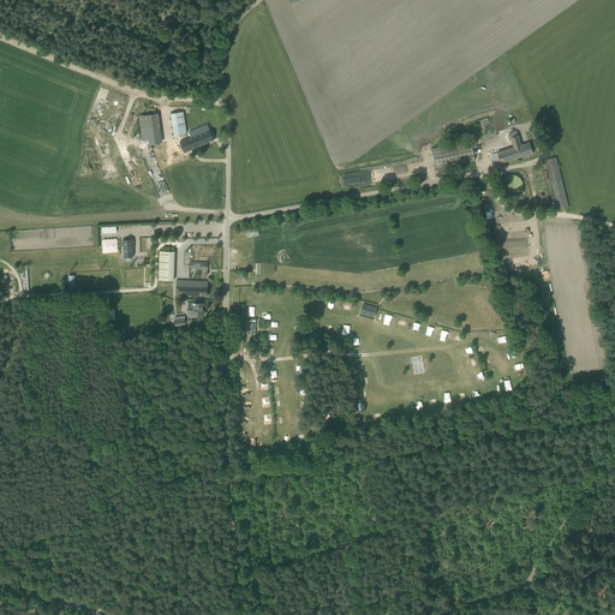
[(171,113),(173,136),(186,133),(184,112),(171,113)]
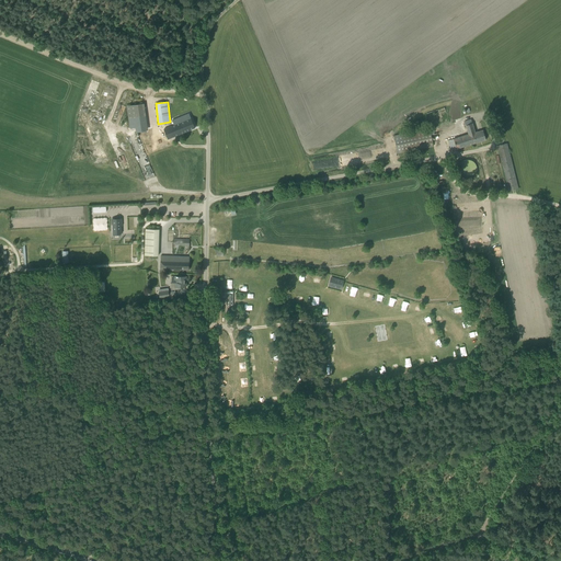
[(167,127),(163,128),(167,139),(170,138),(195,128),(192,121),(191,117),(190,114),(181,117),(183,122),(168,128),(167,127)]
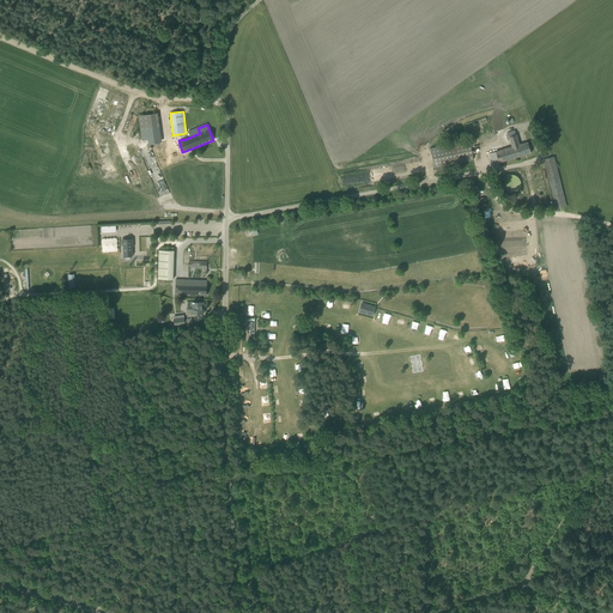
[(511,146),(490,152),(493,164),(530,153),(527,141),(519,144),(515,129),(507,132),(511,146)]
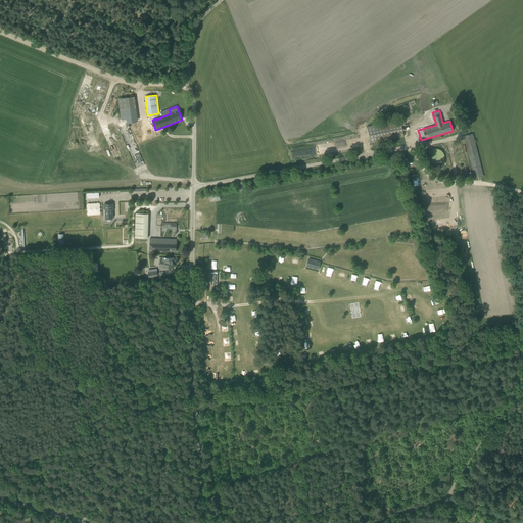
[(367,126),(370,138),(371,143),(403,136),(400,120),(367,126)]
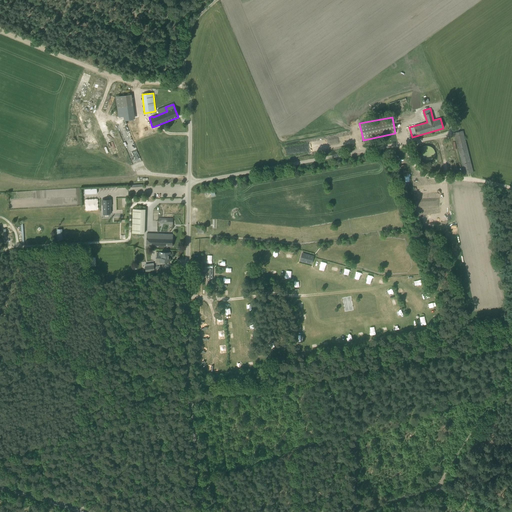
[(454,133),(465,174),(473,172),(463,131),(454,133)]
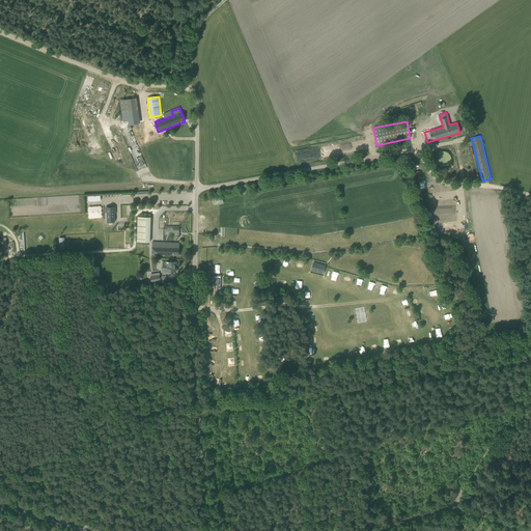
[(434,160),(434,161),(434,162),(434,163),(435,163),(435,164),(435,165),(436,165),(436,166),(437,166),(438,167),(439,168),(440,168),(441,168),(442,168),(443,168),(444,168),(445,168),(446,168),(447,167),(448,166),(449,165),(450,164),(450,163),(451,162),(451,161),(451,160),(451,159),(451,158),(450,157),(450,156),(449,155),(449,154),(448,154),(448,152),(447,152),(447,151),(446,151),(445,151),(444,150),(443,150),(442,150),(441,150),(440,151),(439,151),(438,151),(438,152),(437,152),(436,154),(435,155),(435,156),(434,157),(434,158),(434,159),(434,160)]
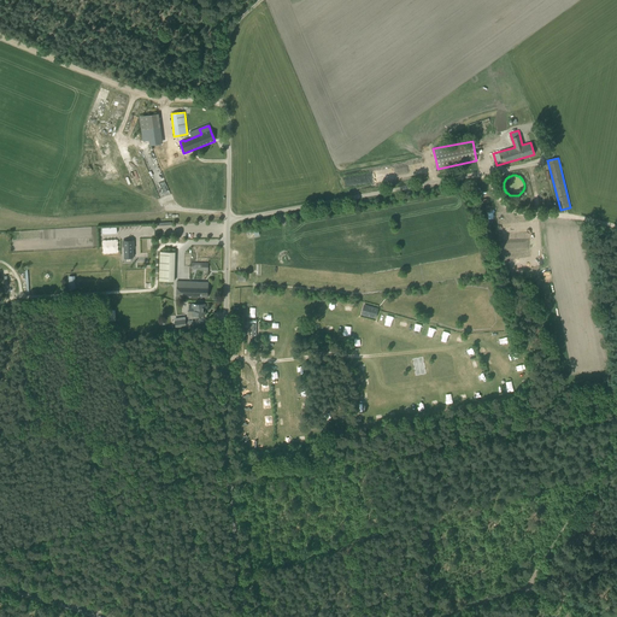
[(134,248),(134,240),(133,239),(128,239),(128,240),(122,241),(122,247),(123,247),(124,258),(134,258),(133,248),(134,248)]
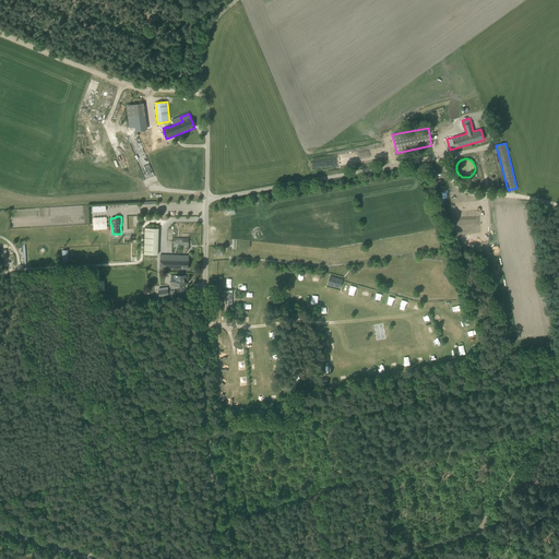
[(144,254),(157,254),(158,228),(144,227),(144,254)]
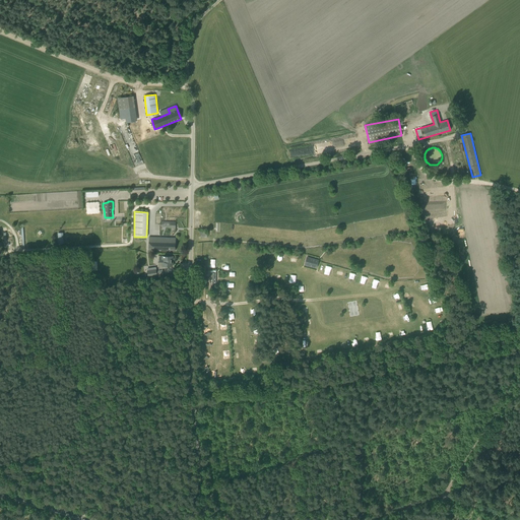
[(170,250),(175,250),(176,240),(171,240),(171,238),(168,238),(149,237),(148,242),(148,249),(170,250)]
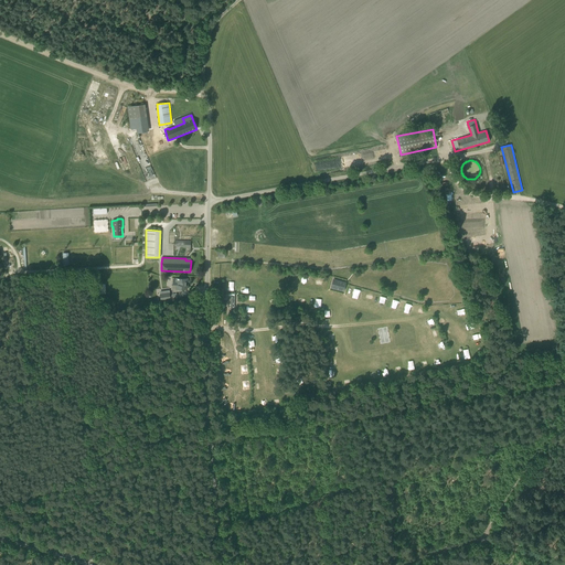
[(188,281),(188,278),(179,278),(178,278),(177,285),(172,285),(172,292),(182,291),(182,289),(188,289),(188,287),(185,287),(185,281),(188,281)]
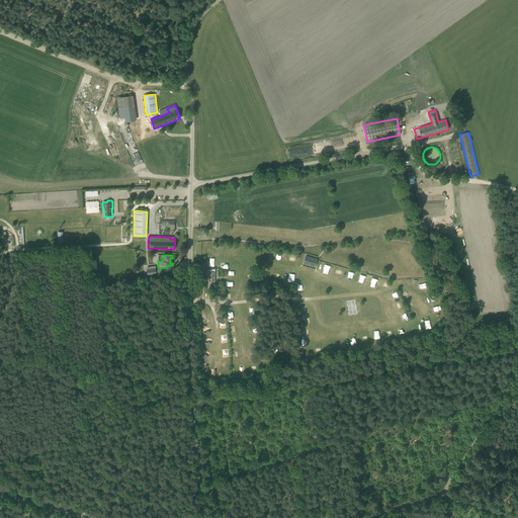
[(306,264),(315,267),(317,259),(308,256),(307,259),(309,260),(307,264),(306,264)]
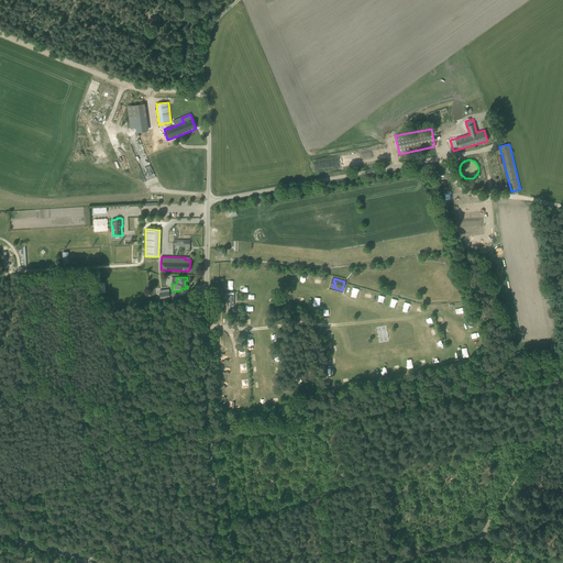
[(169,298),(169,291),(168,289),(158,290),(159,299),(169,298)]
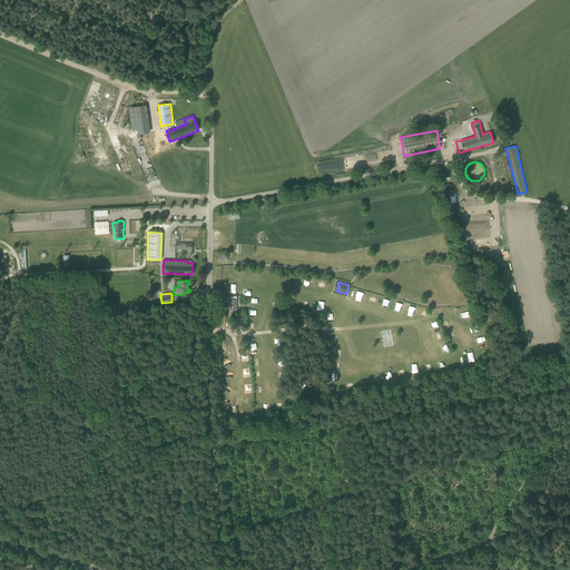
All buildings are outlined.
